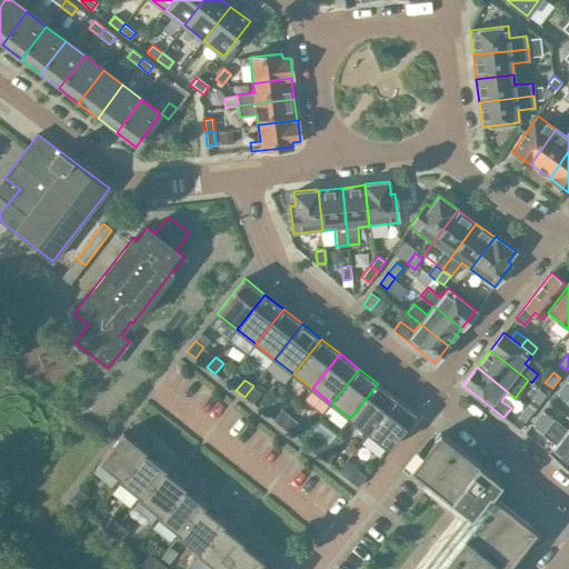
[(369,433),(397,398),(378,383),(350,418),(369,433)]
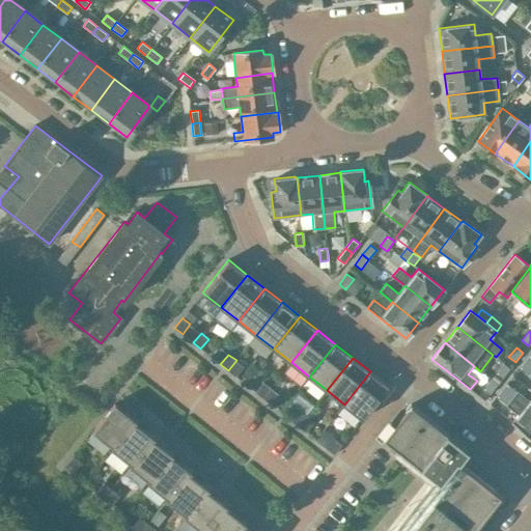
[(244,366),(236,360),(228,370),(235,376),(244,366)]
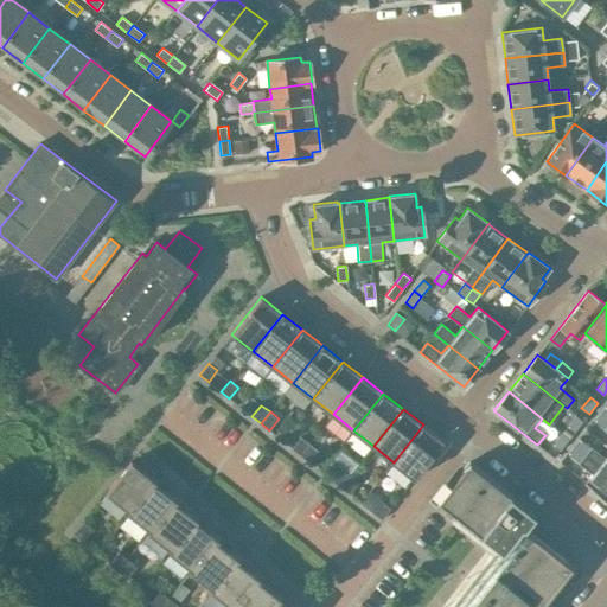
[(605,429),(606,426),(606,419),(600,413),(594,421),(605,429)]
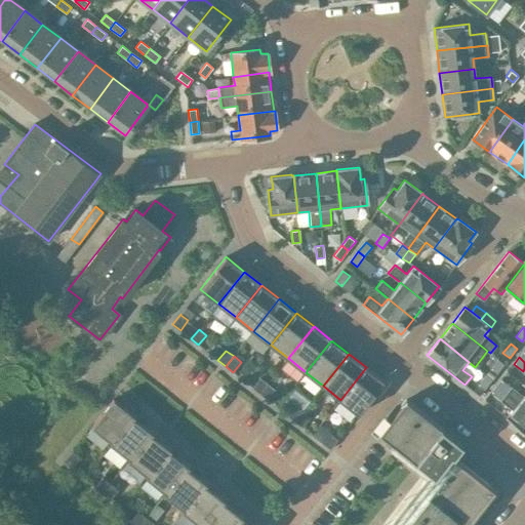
[(496,374),(505,364),(498,359),(490,369),(496,374)]
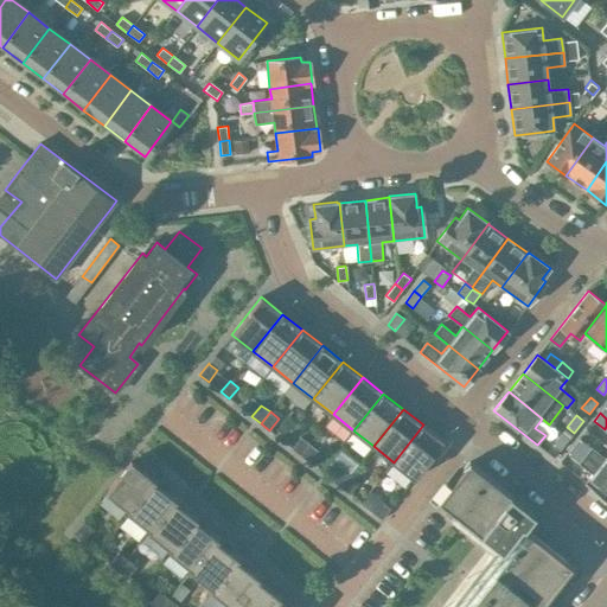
[(415,479),(443,442),(423,425),(394,462),(415,479)]
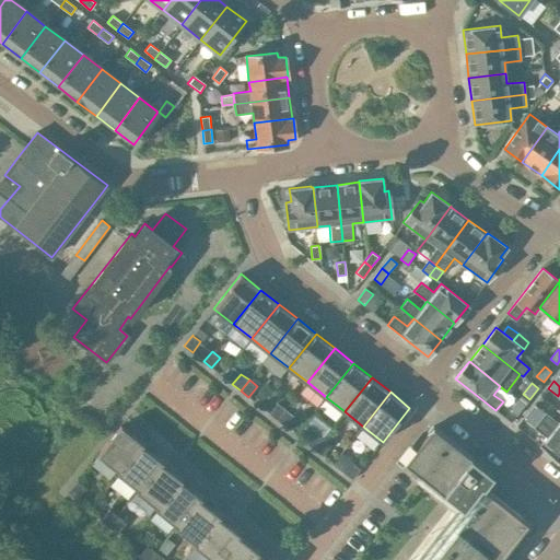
[(516,416),(525,406),(518,400),(510,410),(516,416)]
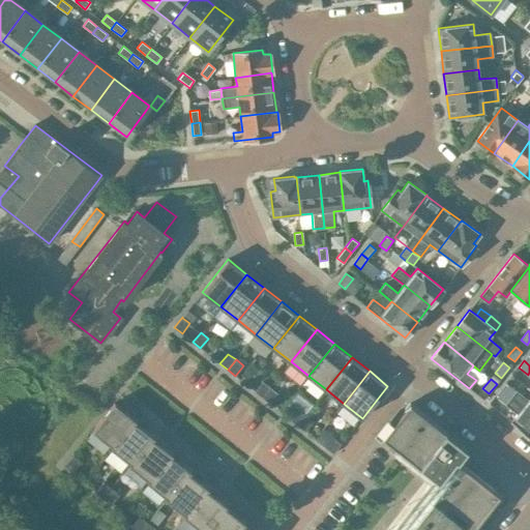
[(263,398),(270,387),(263,381),(255,391),(263,398)]
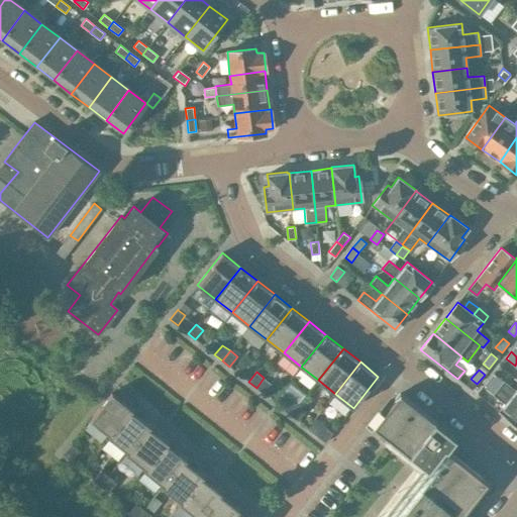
[(494,374),(489,380),(498,388),(503,381),(494,374)]
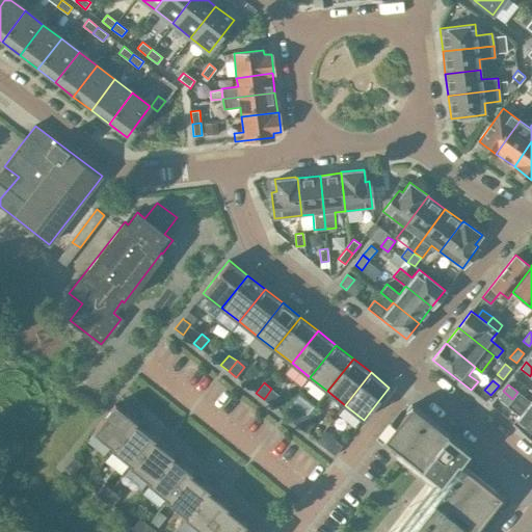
[(280,395),(271,389),(264,399),(271,405),(280,395)]
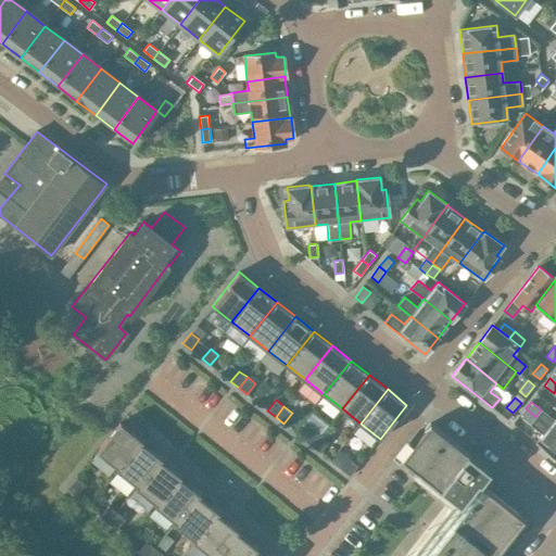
[(530,424),(535,417),(526,408),(520,416),(530,424)]
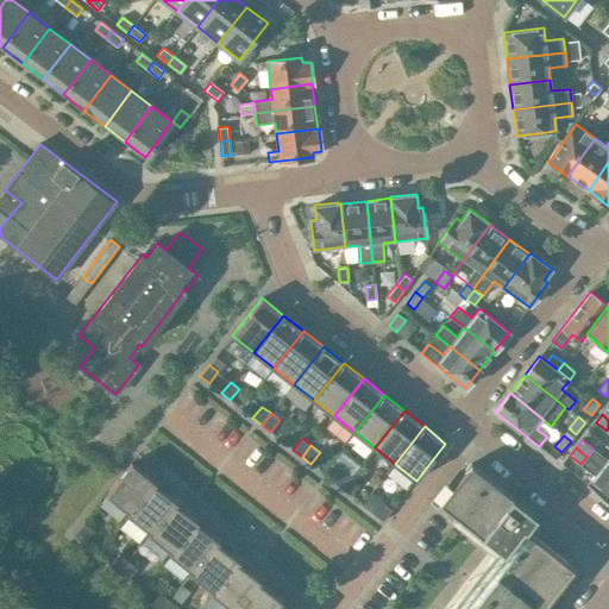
[(608,456),(607,459),(594,449),(592,449),(586,457),(608,473),(608,456)]
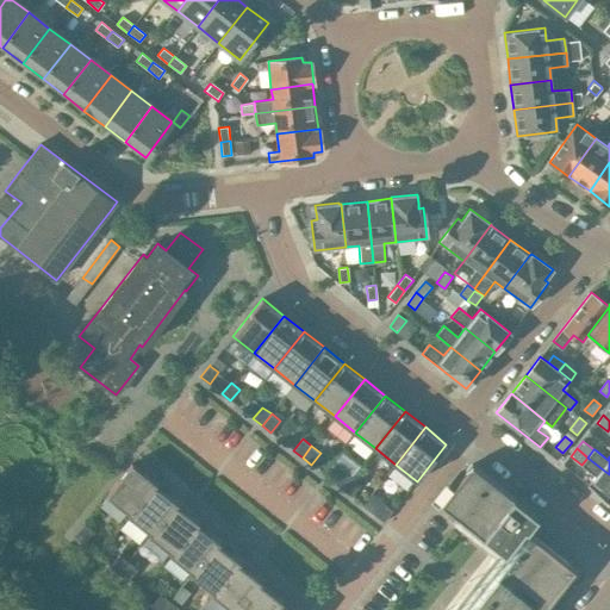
[(609,474),(587,458),(582,465),(596,477),(589,485),(609,502),(609,474)]
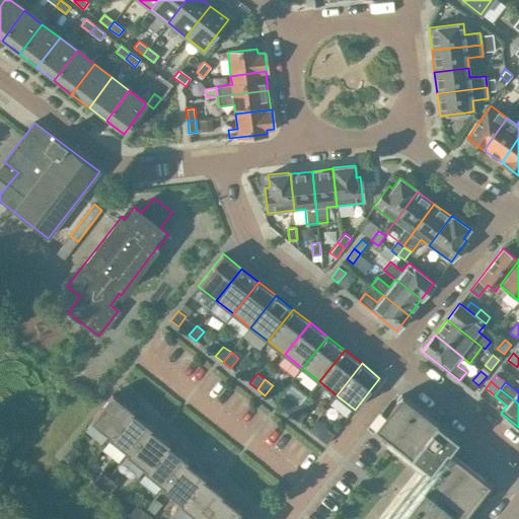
[(109,438),(133,410),(113,393),(91,421),(109,436),(108,437),(109,438)]
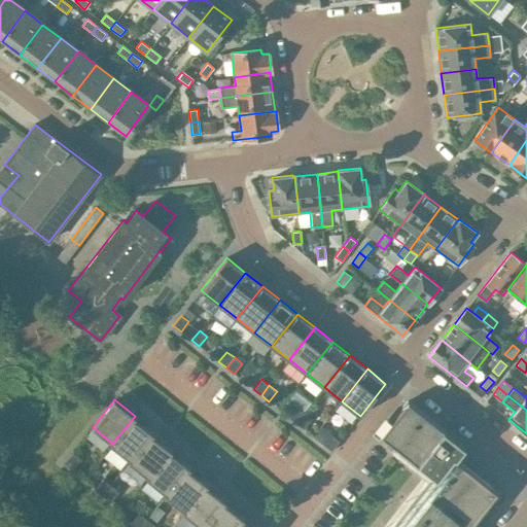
[(462,526),(493,489),(455,458),(464,447),(445,430),(408,401),(381,434),(418,464),(433,477),(422,491),(425,494),(401,525),(398,522),(393,526),(462,526)]
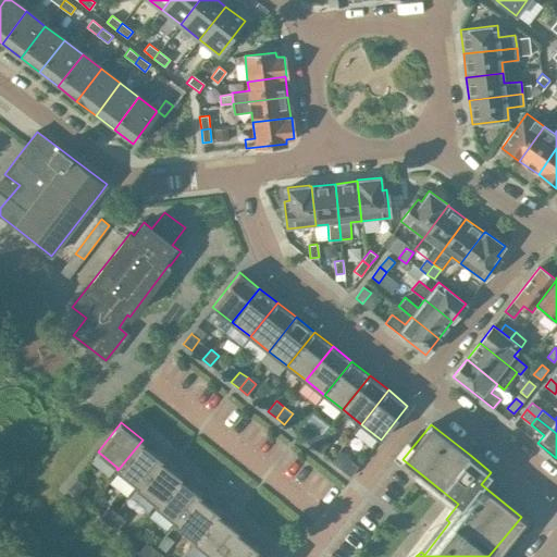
[(313,447),(321,436),(313,430),(305,441),(313,447)]
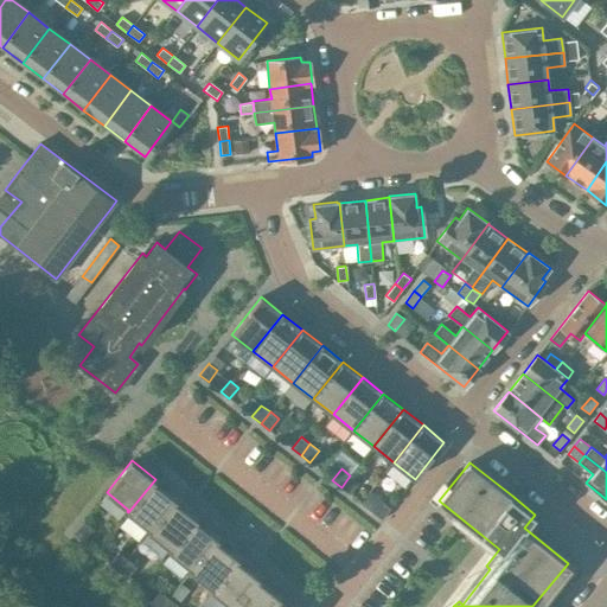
[(359,483),(350,475),(342,487),(350,494),(359,483)]
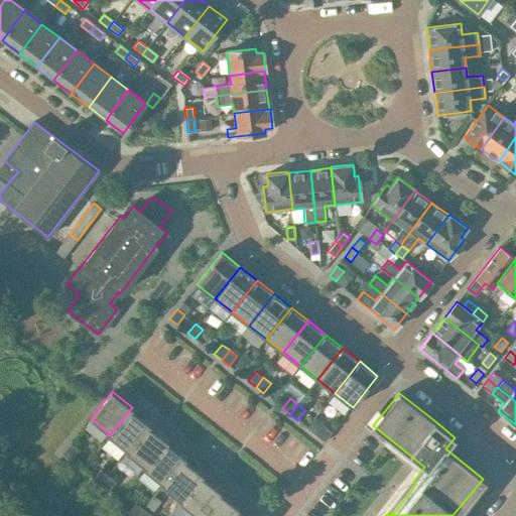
[(127,453),(149,424),(131,410),(133,408),(132,407),(109,435),(127,449),(126,452),(127,453)]
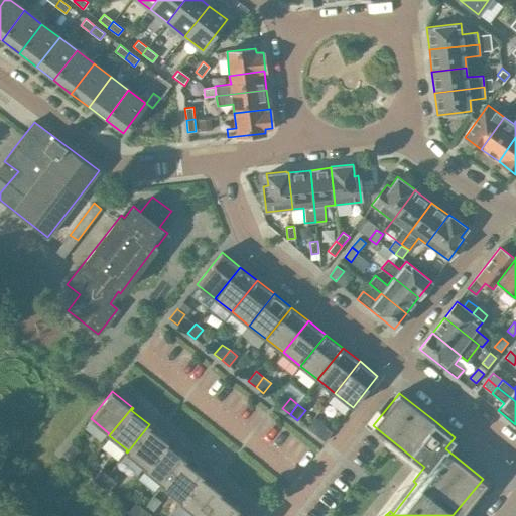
[(144,469),(167,440),(149,426),(150,425),(149,424),(127,453),(144,467),(143,468),(144,469)]
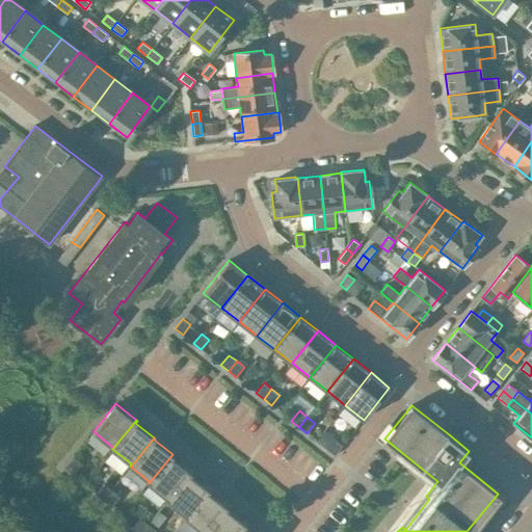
[(335,455),(343,446),(335,440),(327,449),(335,455)]
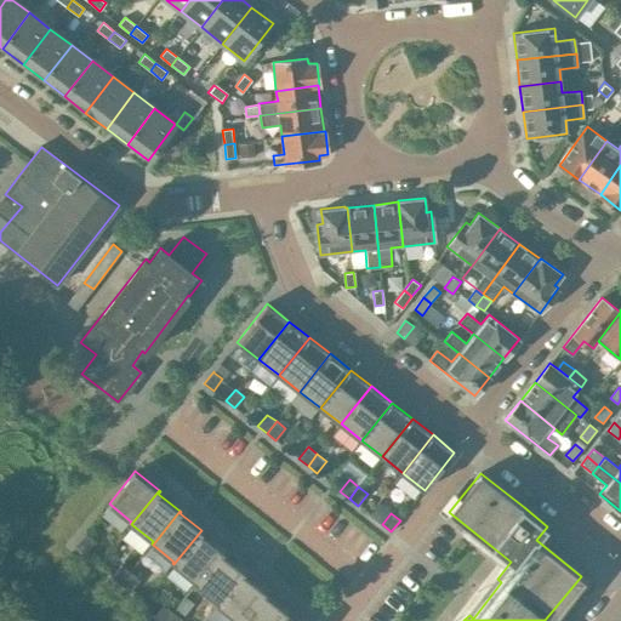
[(195,585),(222,551),(201,534),(203,531),(201,530),(174,564),(195,581),(194,584),(195,585)]
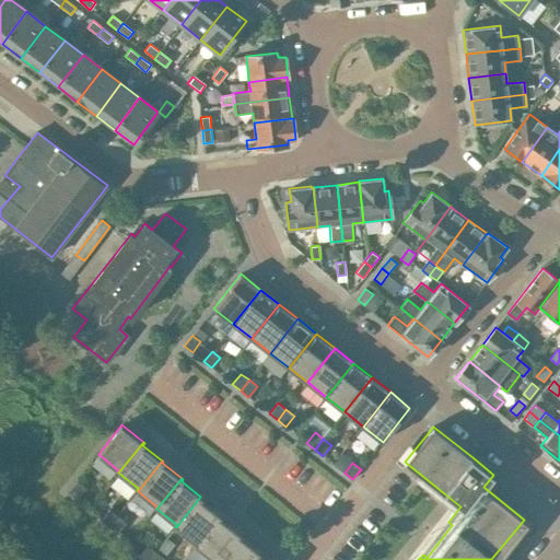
[(85,488),(78,481),(77,481),(69,491),(77,498),(85,488)]
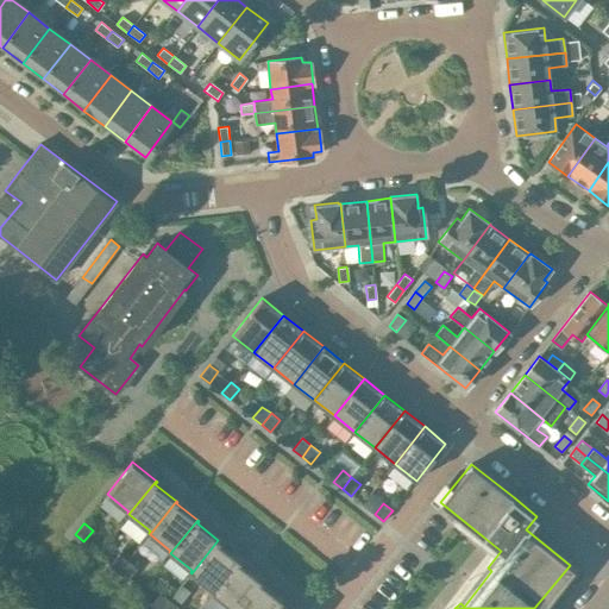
[(213,592),(239,559),(218,542),(219,541),(218,540),(192,573),(213,590),(211,591),(213,592)]
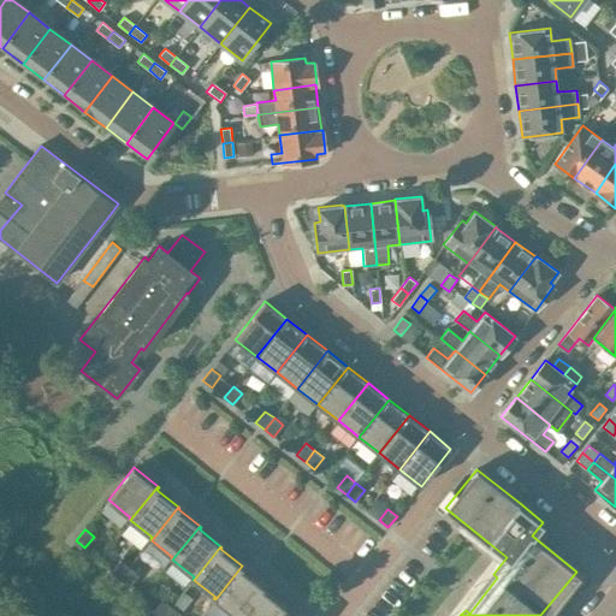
[(120,579),(129,568),(120,561),(111,573),(120,579)]
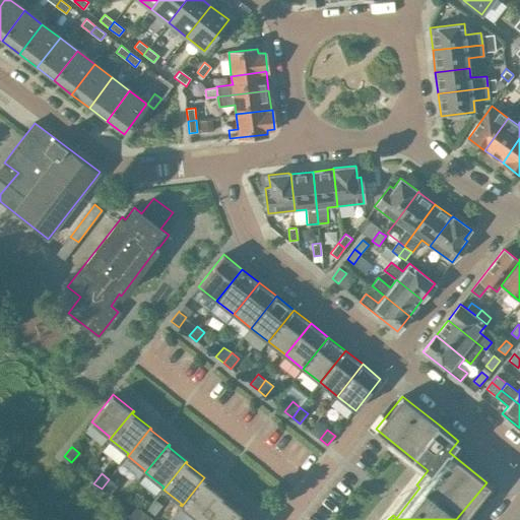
[(201,519),(222,494),(204,479),(205,478),(204,477),(182,506),(198,519),(201,519)]
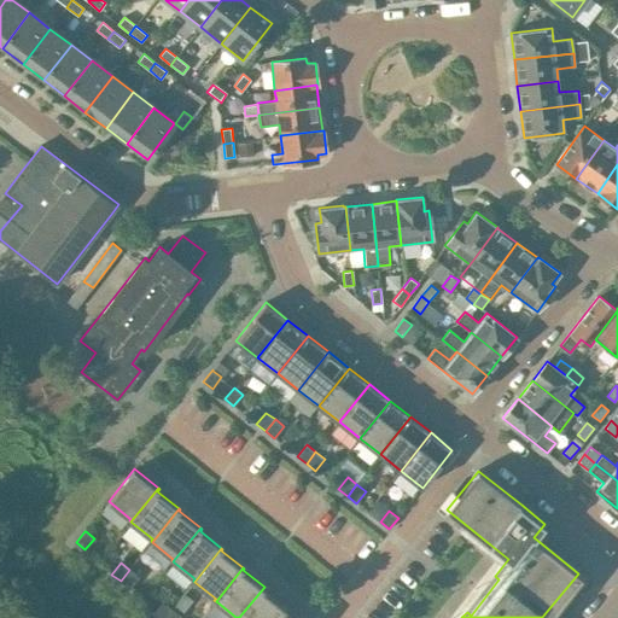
[(139,577),(129,570),(121,581),(130,588),(139,577)]
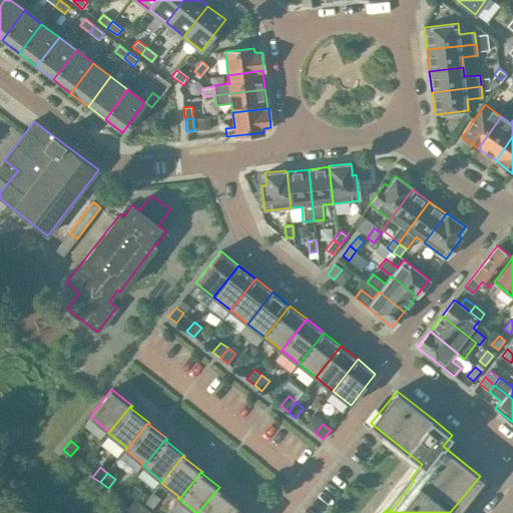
[(229,512),(236,504),(218,490),(220,488),(219,487),(198,512),(229,512)]
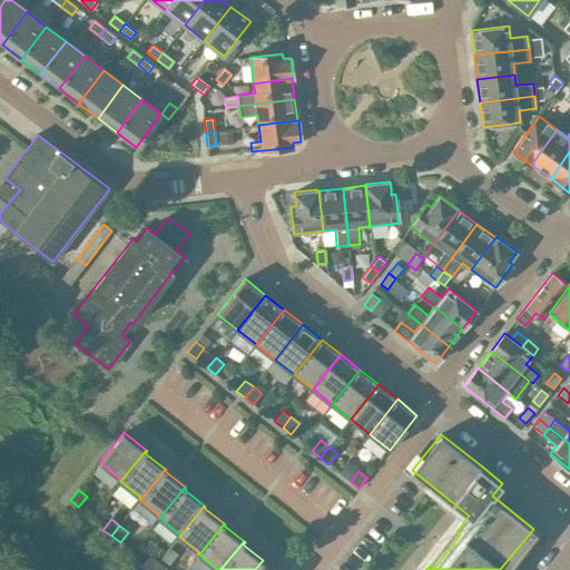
[(147,569),(153,569),(159,562),(150,556),(143,566),(147,569)]
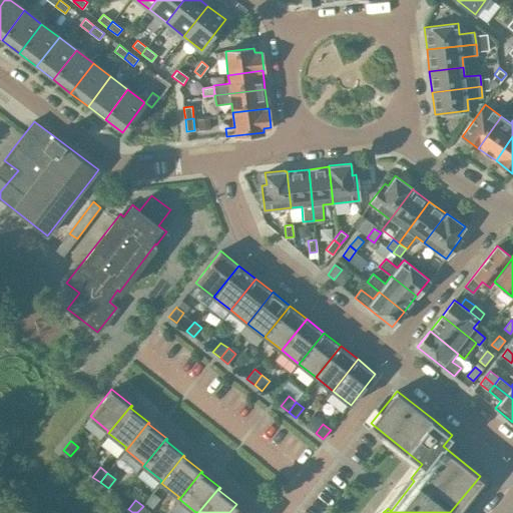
[(237,505),(236,504),(229,512),(244,512),(236,507),(237,505)]
